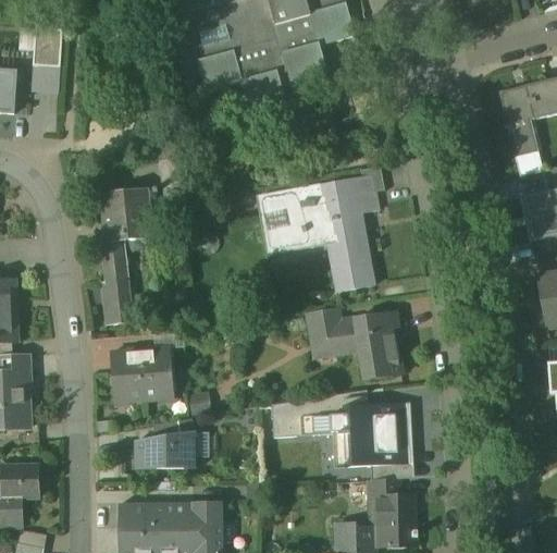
[(292,83),(327,73),(319,44),(355,34),(344,0),(308,0),(225,0),(221,1),(221,0),(164,0),(175,38),(199,32),(226,24),(231,37),(202,45),(178,51),(186,77),(202,73),(207,90),(242,81),(250,110),(285,100),(277,71),(288,69),(292,83)]
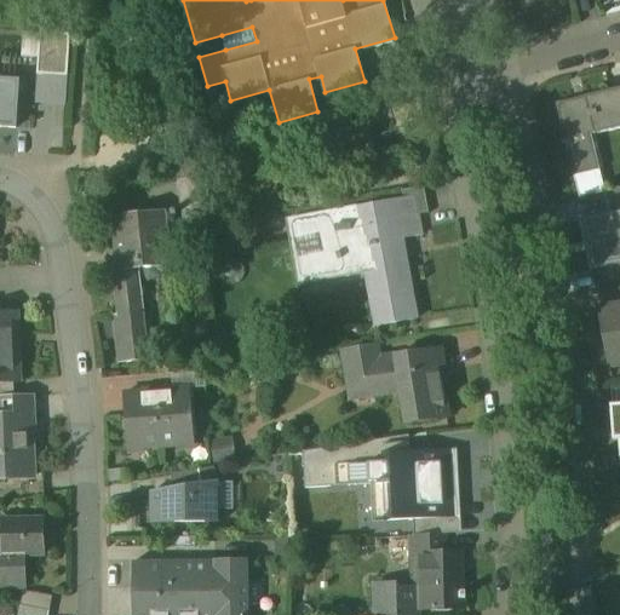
[(70,33),(39,26),(36,70),(68,73),(70,33)]
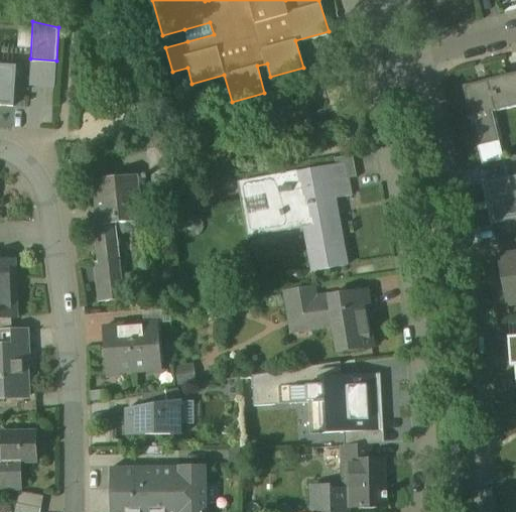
[(210,22),(184,29),(187,41),(214,34),(210,22)]
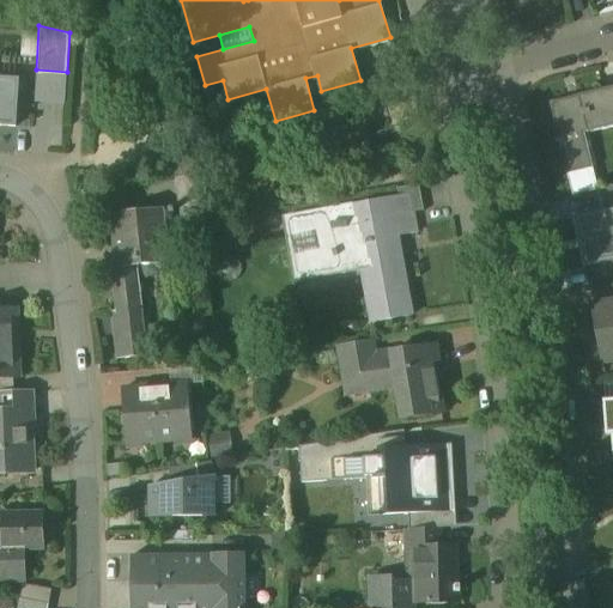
[(17,77),(0,76),(0,120),(14,121),(17,77)]
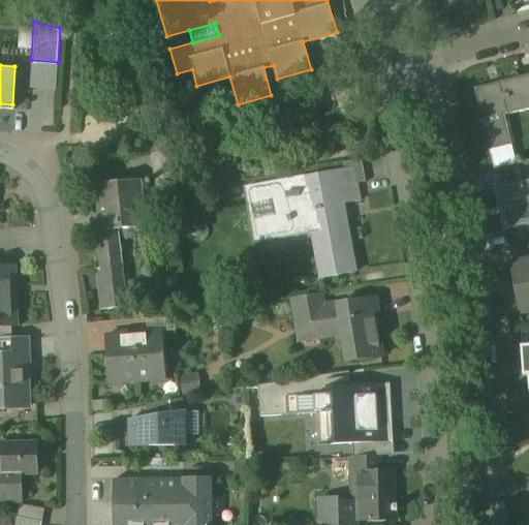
[(528,72),(476,86),(491,148),(512,142),(506,114),(509,113),(508,110),(528,104),(528,72)]
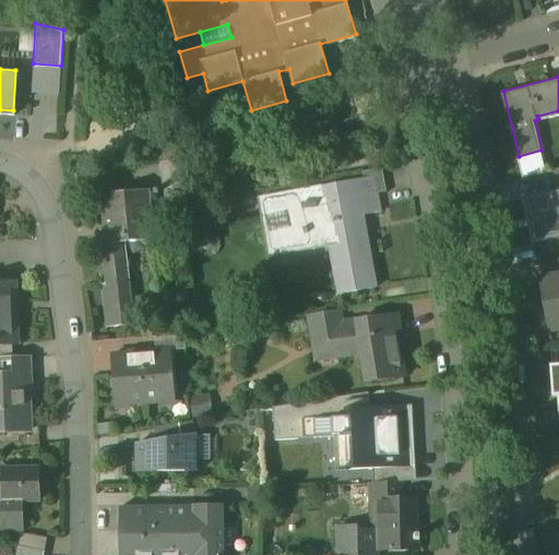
[(183,140),(159,145),(162,160),(186,155),(183,140)]
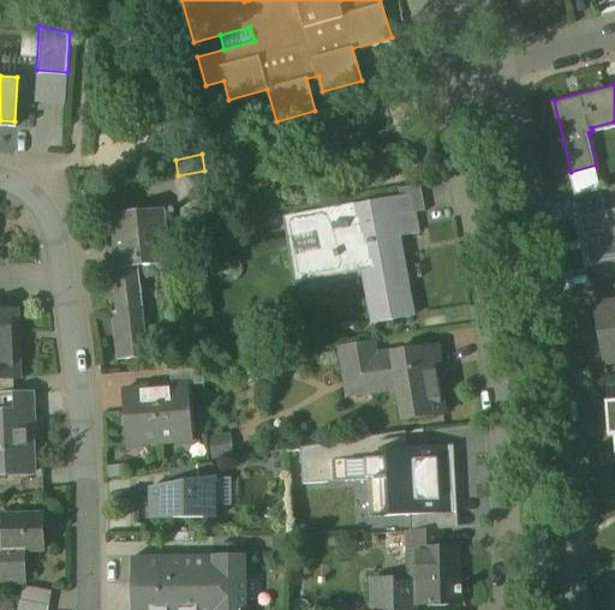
[(204,171),(178,175),(184,208),(209,203),(204,171)]
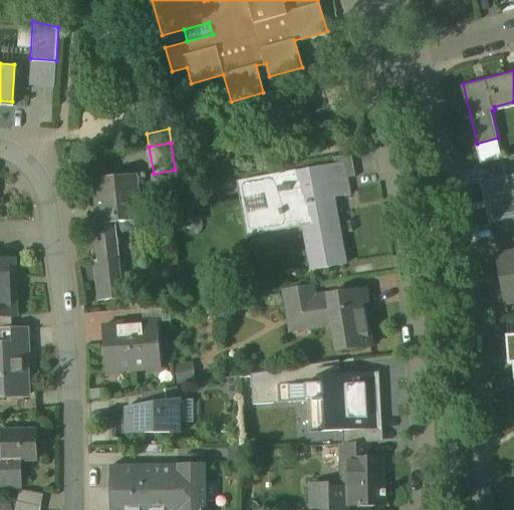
[(513,154),(483,162),(486,174),(513,168),(513,154)]
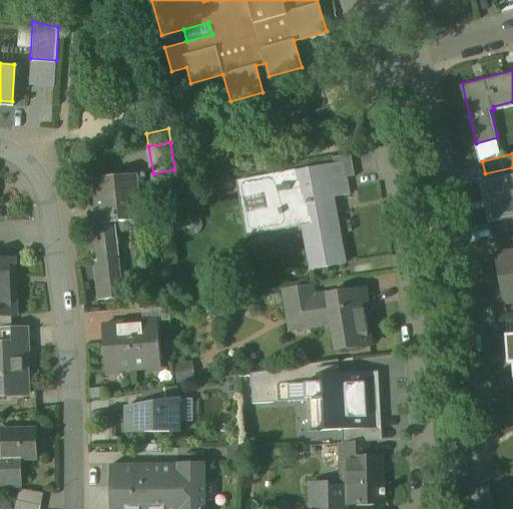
[(343,161),(292,171),(295,189),(274,192),(280,208),(278,209),(279,213),(282,213),(287,226),(302,223),(310,268),(344,261),(332,194),(349,191),(343,161)]
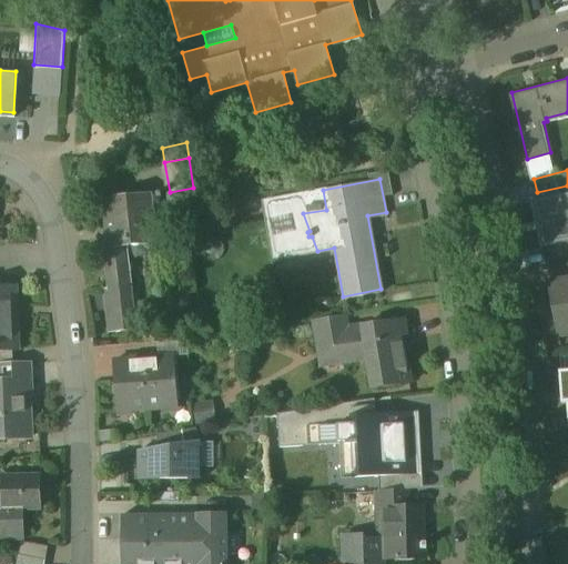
[(567,185),(537,192),(537,194),(539,193),(548,233),(546,233),(547,235),(567,230),(567,185)]
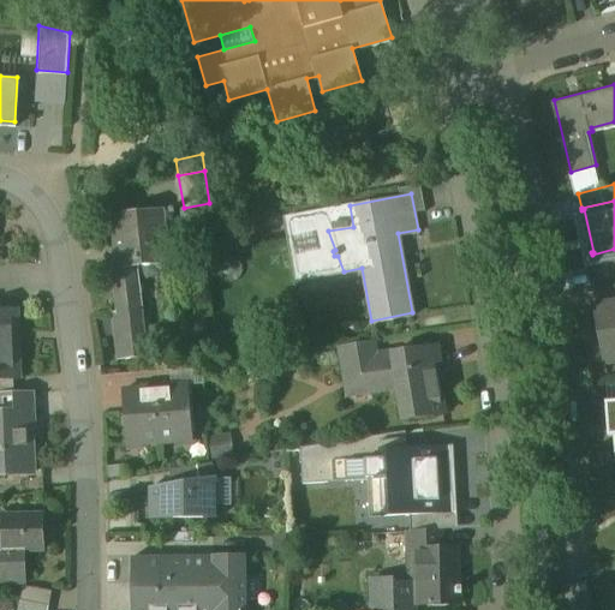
[(165,207),(109,213),(115,258),(111,259),(117,310),(117,311),(143,308),(138,264),(171,261),(165,207)]
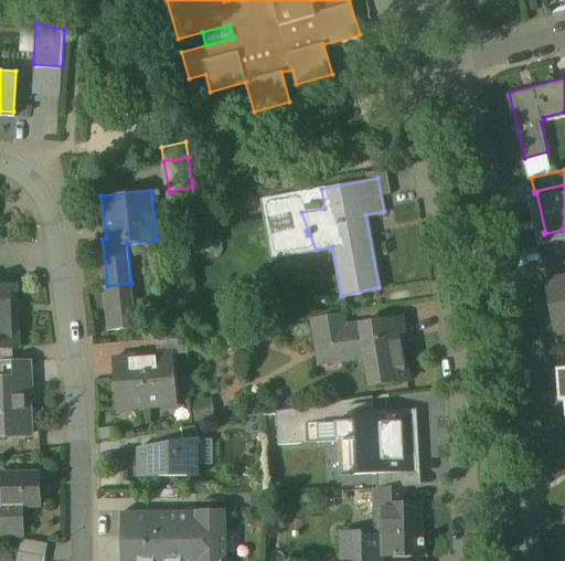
[(564,274),(545,278),(550,303),(556,302),(562,329),(564,328),(564,274)]
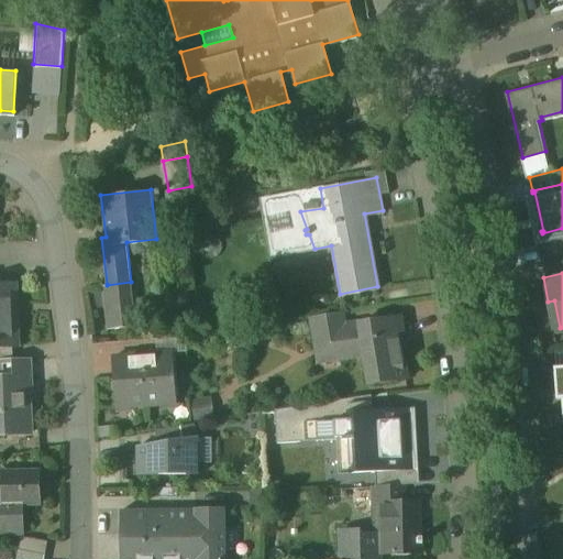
[(131,282),(107,285),(107,284),(101,284),(107,328),(135,325),(131,282)]
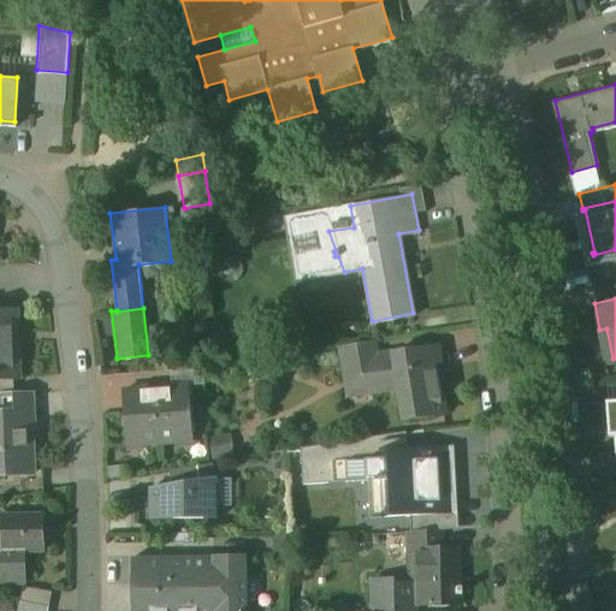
[(0,377),(11,377),(17,377),(16,309),(0,309),(0,377)]
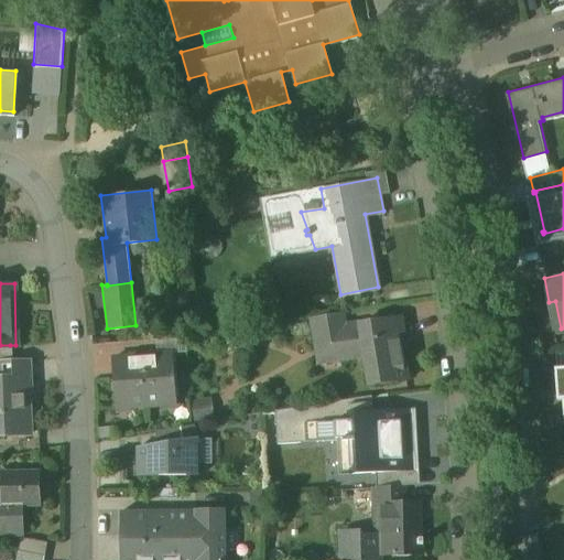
[(400,315),(357,322),(357,323),(343,325),(342,312),(313,316),(315,332),(327,330),(332,351),(364,345),(370,384),(408,377),(400,334),(402,333),(400,315)]
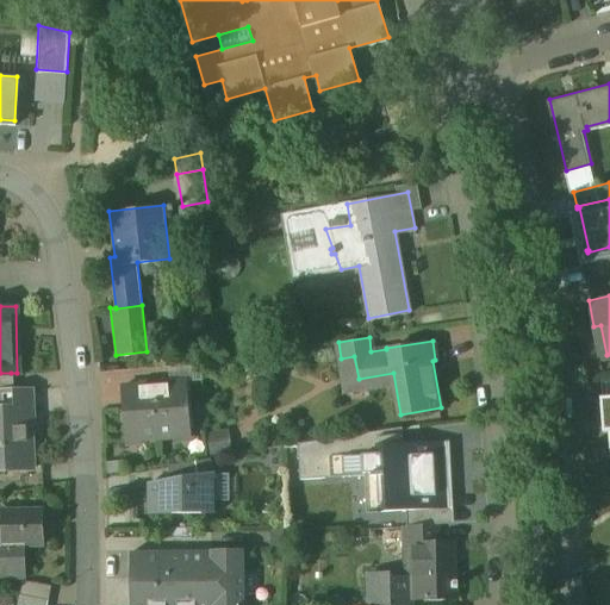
[(11,373),(0,373),(0,386),(12,386),(11,373)]
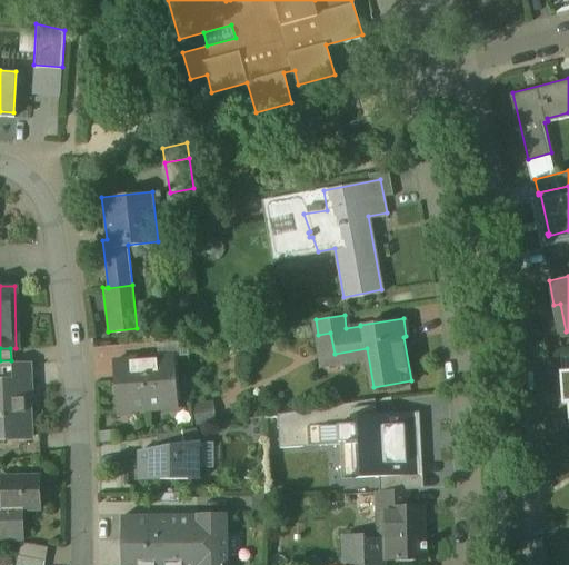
[(173,354),(157,356),(157,358),(143,358),(148,408),(163,407),(163,405),(178,404),(173,354)]
